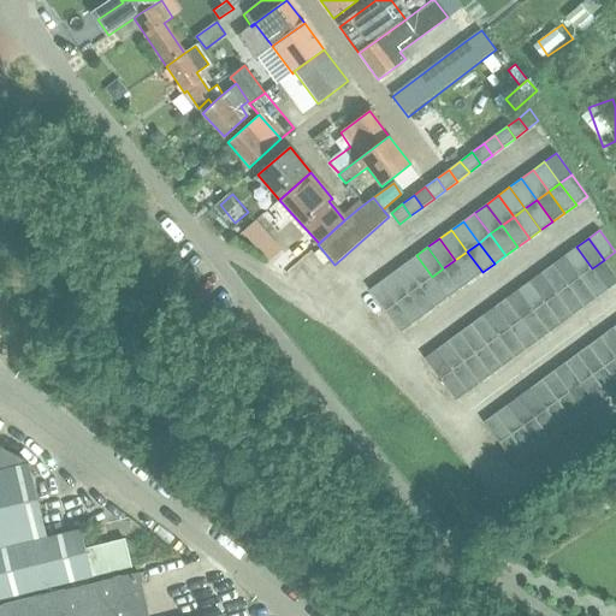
[(580,277),(592,268),(576,247),(564,255),(580,277)]
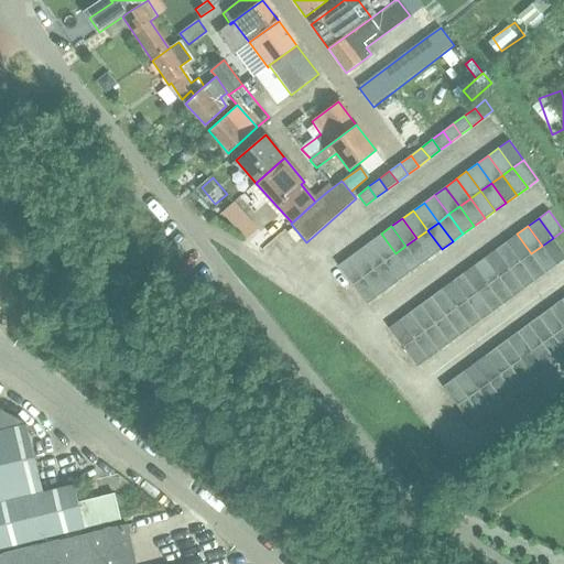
[(427,230),(416,238),(431,258),(442,249),(427,230)]
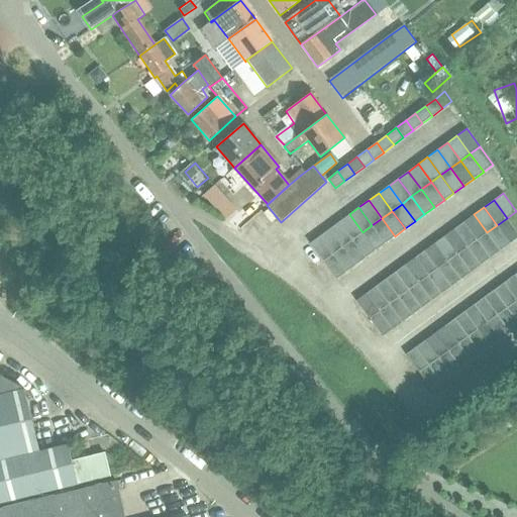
[(363,232),(349,214),(339,221),(352,239),(363,232)]
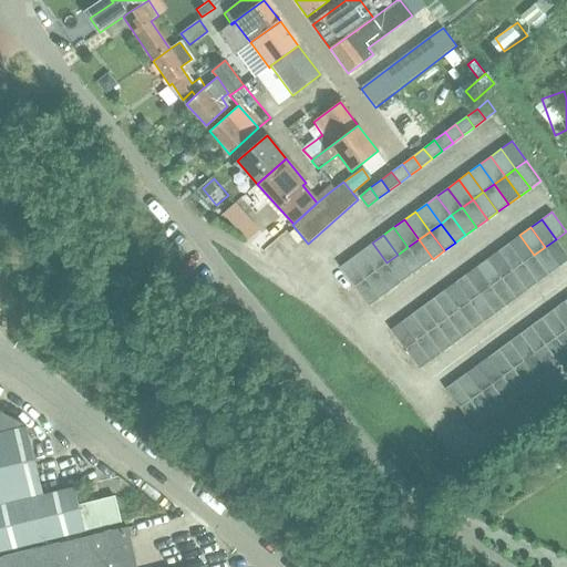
[(534,255),(519,235),(508,243),(523,263),(534,255)]
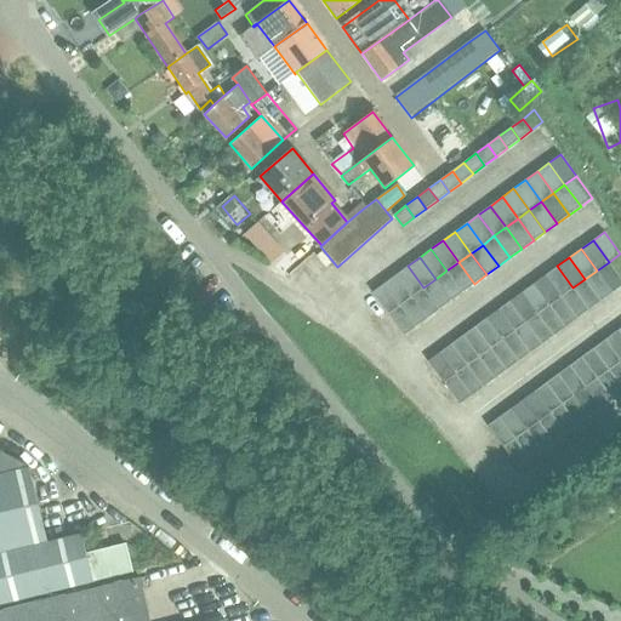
[(474,284),(459,262),(446,271),(462,292),(474,284)]
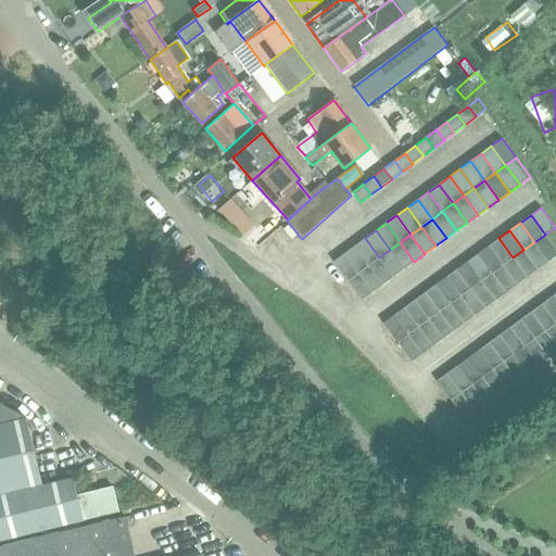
[(555,250),(545,235),(534,242),(548,262),(555,256),(555,250)]
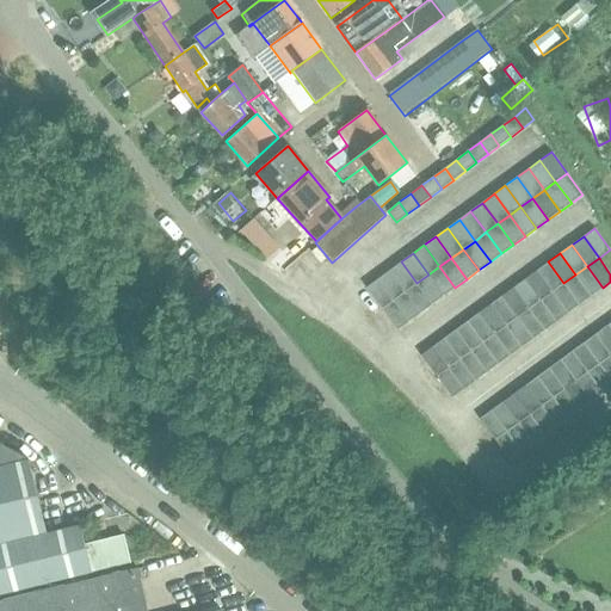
[(417,283),(401,261),(389,270),(405,291),(417,283)]
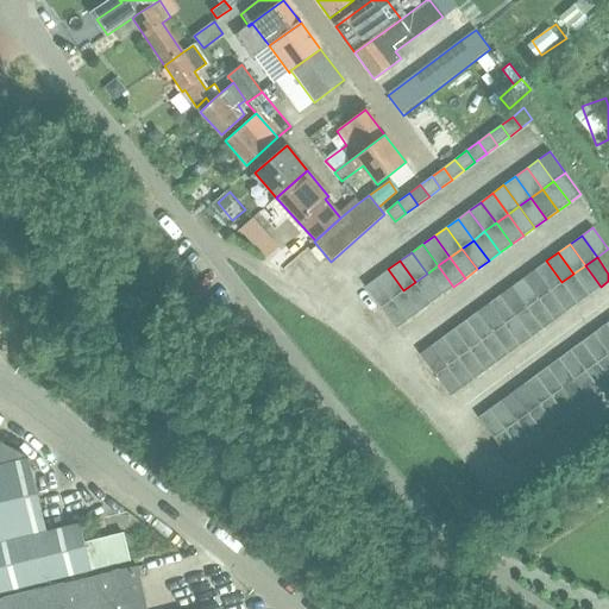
[(562,282),(546,261),(535,270),(551,290),(562,282)]
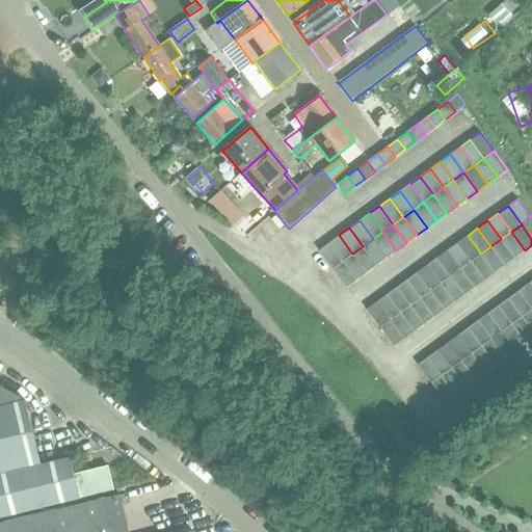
[(382,232),(373,239),(387,258),(396,250),(382,232)]
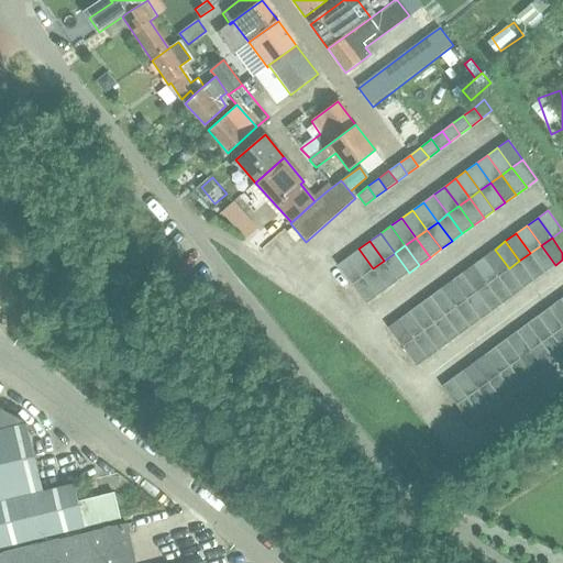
[(544,273),(555,265),(541,245),(530,253),(544,273)]
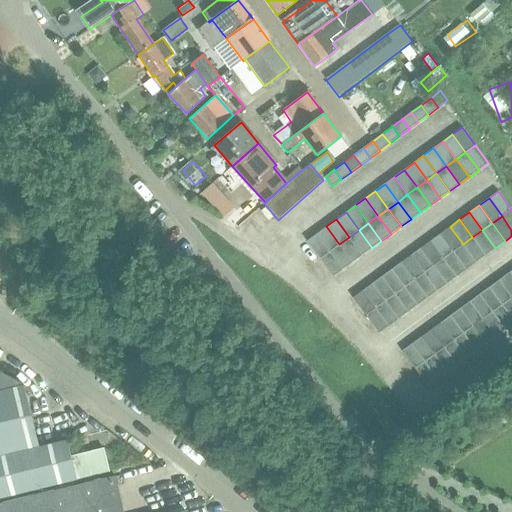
[(326,226),(317,234),(330,251),(339,244),(326,226)]
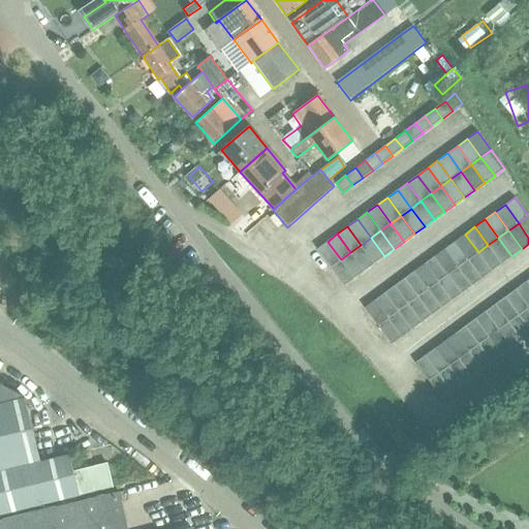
[(455,242),(468,259),(478,252),(465,235),(455,242)]
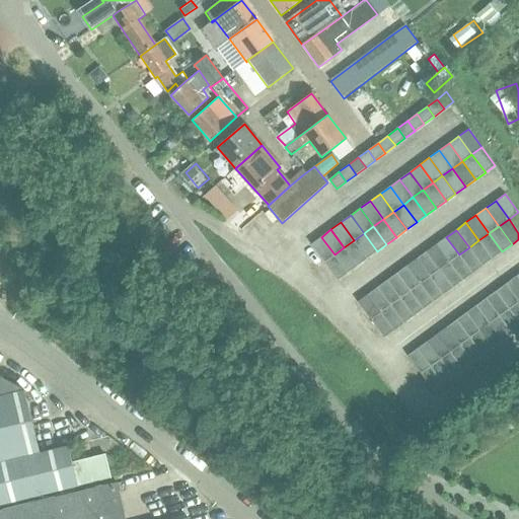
[(364,233),(354,240),(367,258),(377,251),(364,233)]
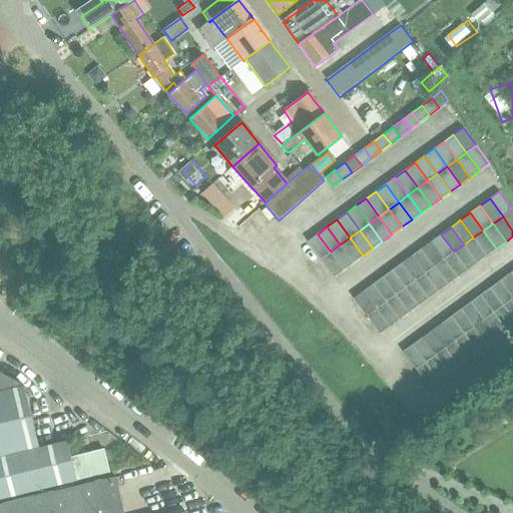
[(487,255),(496,248),(483,230),(473,237),(487,255)]
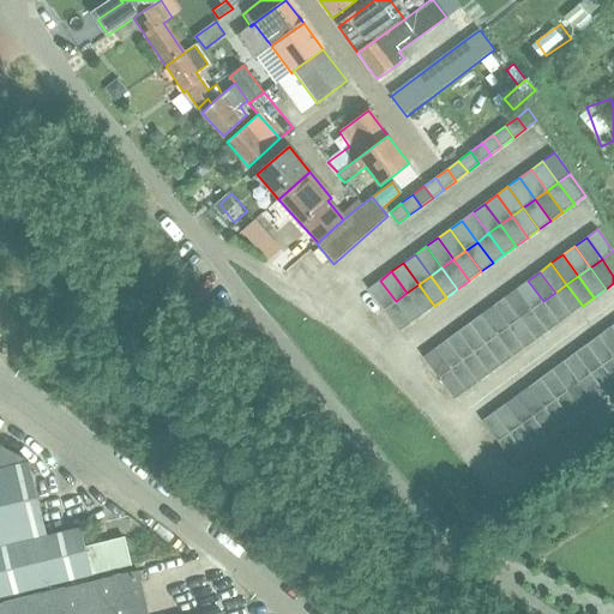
[(380,281),(368,289),(384,309),(396,301),(380,281)]
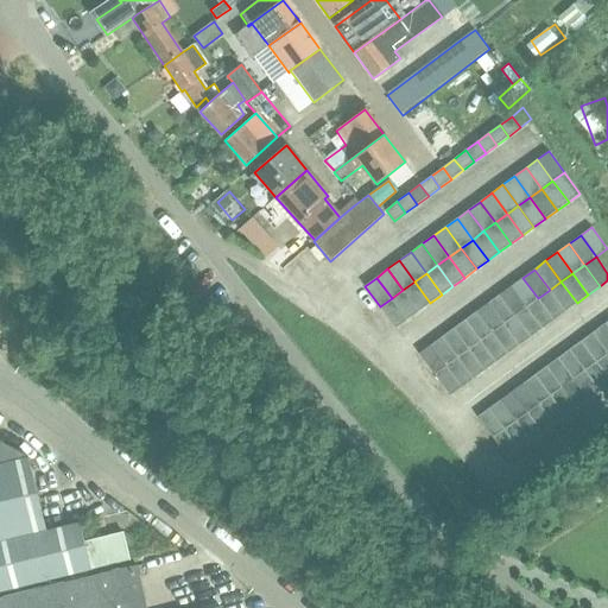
[(511,286),(526,308),(538,298),(523,278),(511,286)]
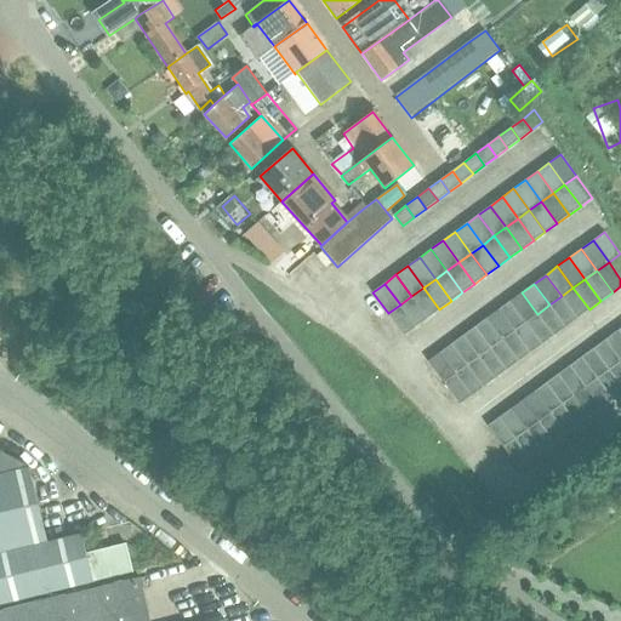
[(423,288),(411,296),(427,318),(439,309),(423,288)]
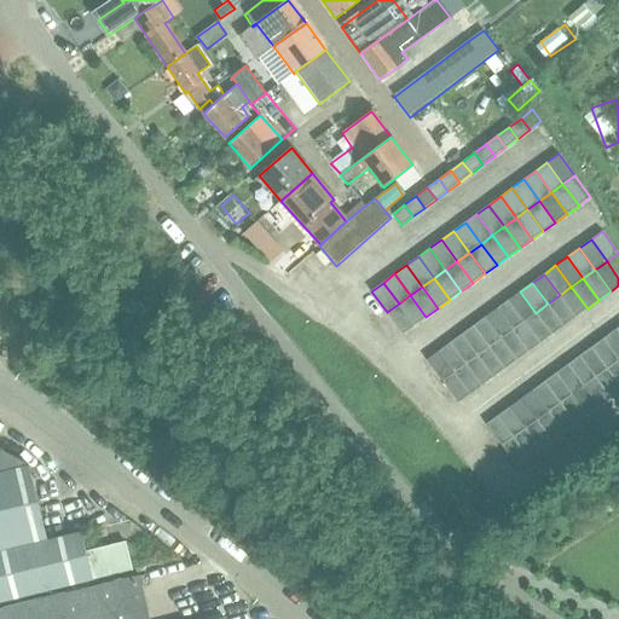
[(576,317),(588,308),(571,287),(560,295),(576,317)]
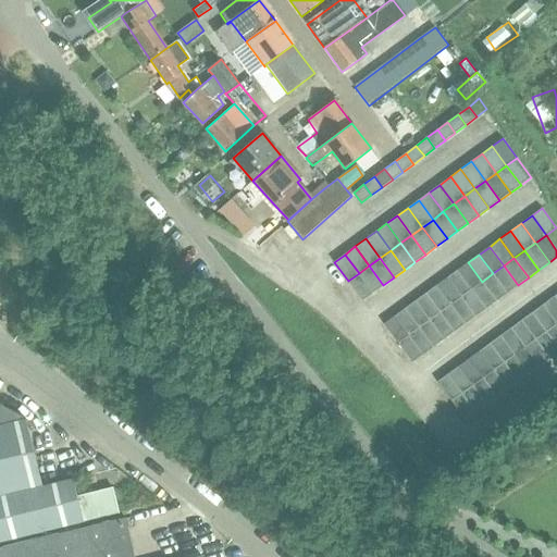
[(482,282),(468,262),(458,270),(472,289),(482,282)]
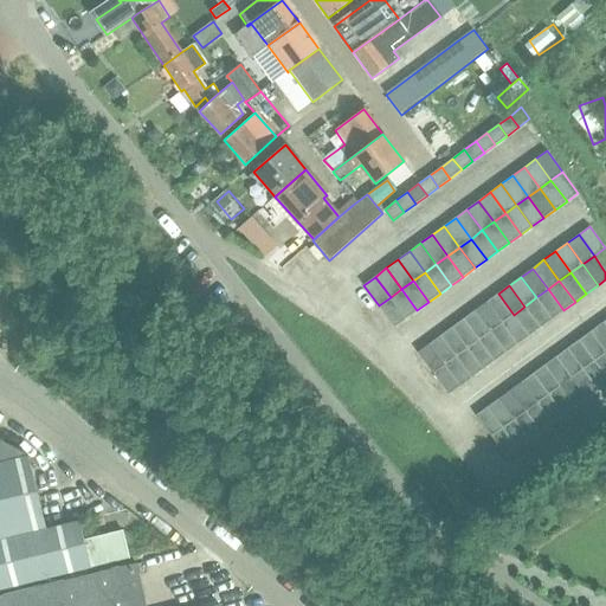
[(401,289),(391,297),(406,318),(417,310),(401,289)]
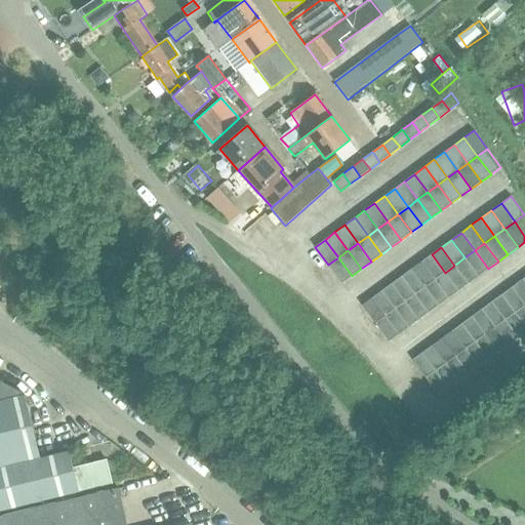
[(478,276),(488,269),(475,250),(465,257),(478,276)]
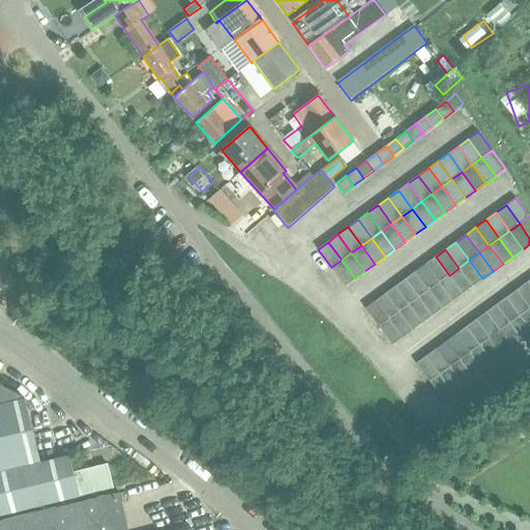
[(449,275),(436,257),(425,264),(439,283),(449,275)]
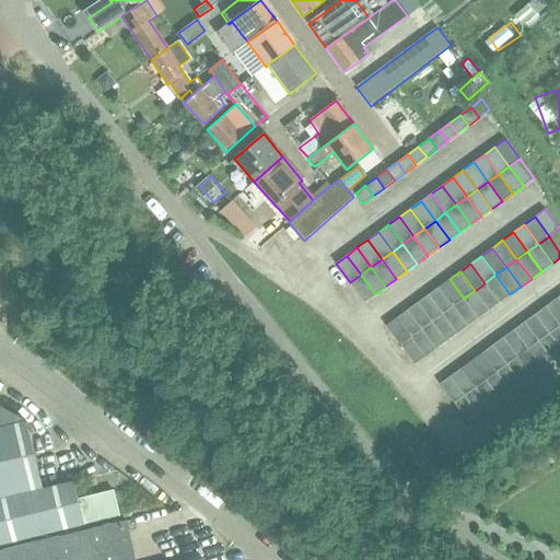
[(361,275),(350,282),(364,302),(375,294),(361,275)]
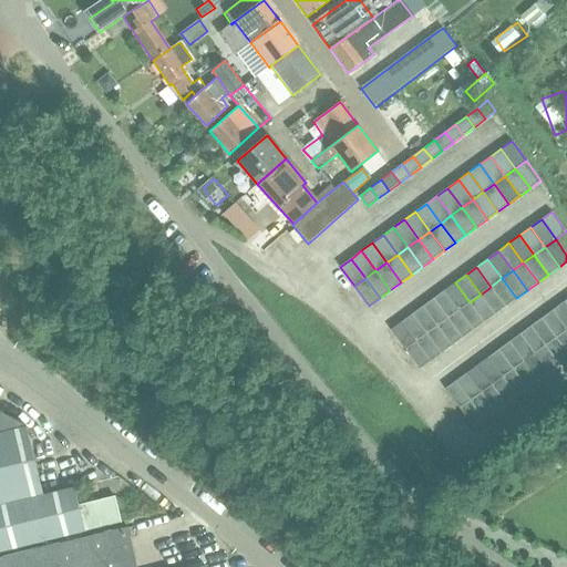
[(505,306),(516,298),(502,278),(491,287),(505,306)]
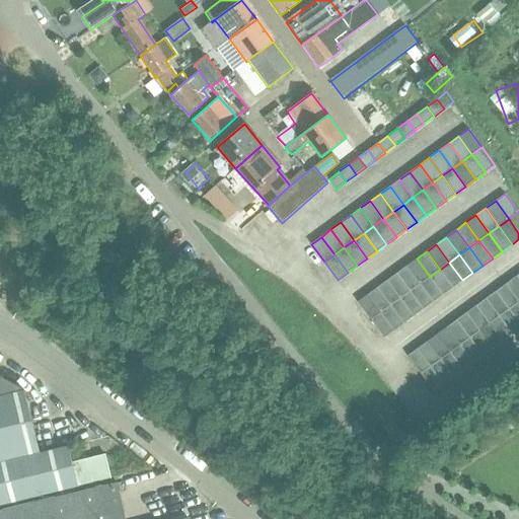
[(406,266),(420,284),(430,277),(417,258),(406,266)]
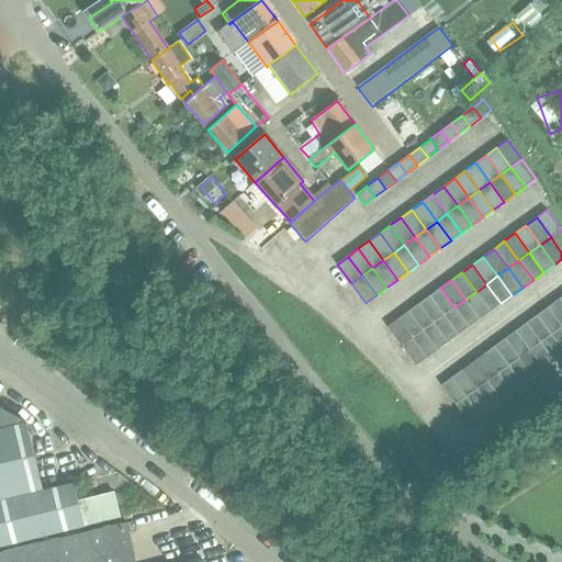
[(491,312),(501,303),(486,284),(476,292),(491,312)]
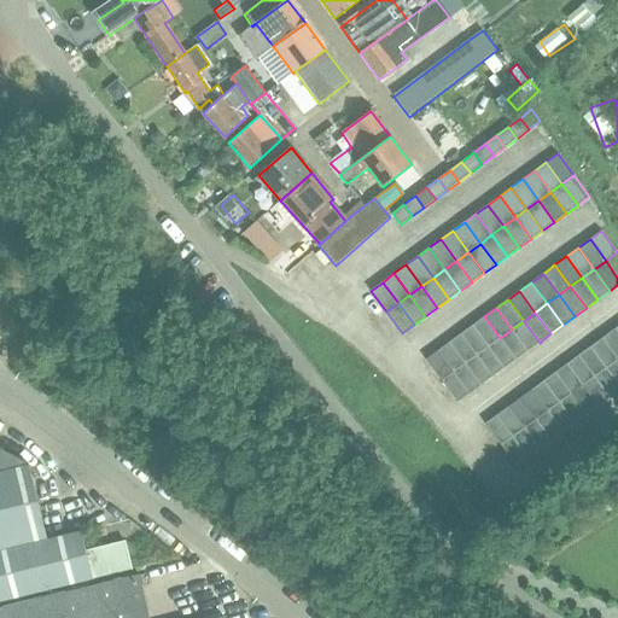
[(473,325),(489,347),(500,338),(484,316),(473,325)]
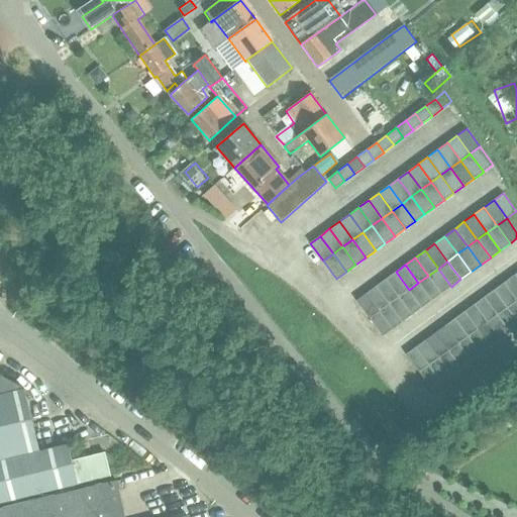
[(441,294),(451,287),(438,269),(428,276),(441,294)]
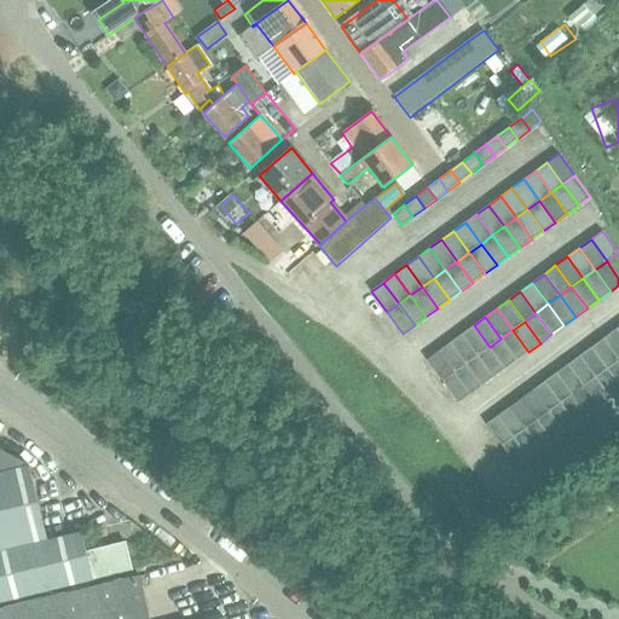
[(462,334),(478,356),(490,347),(474,325),(462,334)]
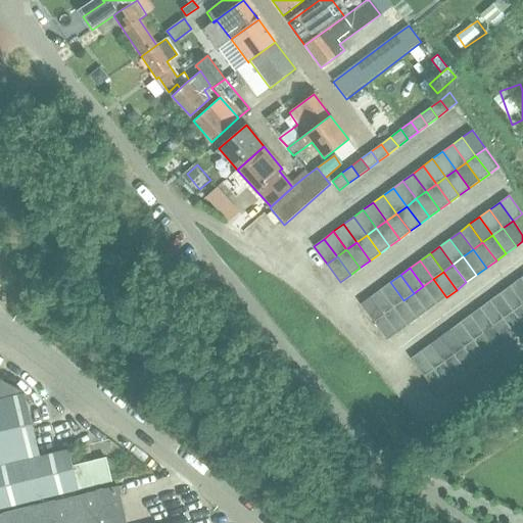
[(436,304),(446,297),(433,279),(423,286),(436,304)]
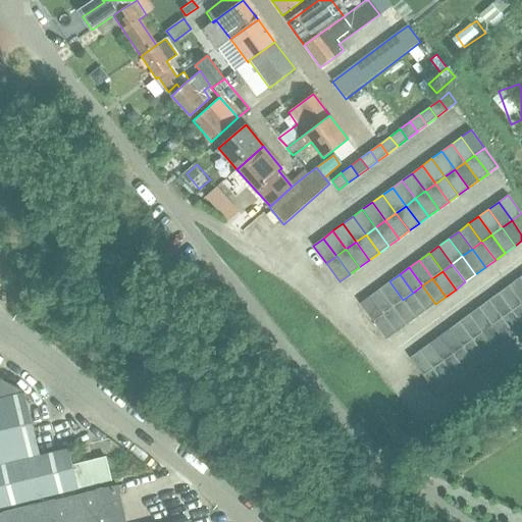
[(509,285),(521,303),(521,282),(518,278),(509,285)]
